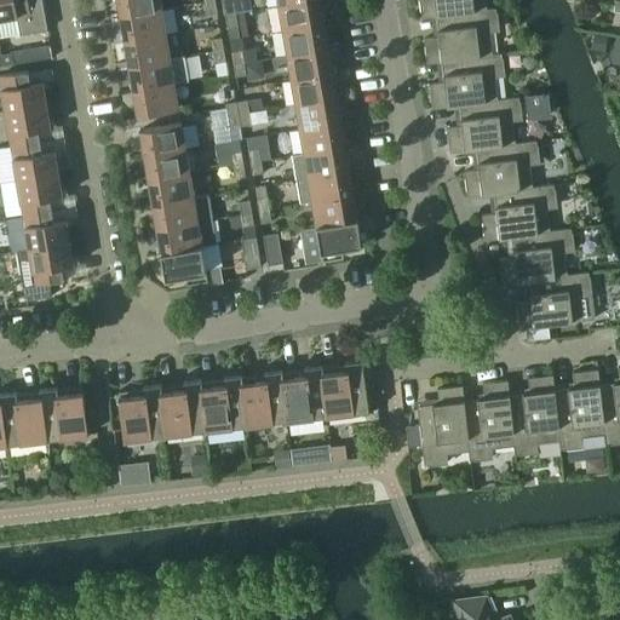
[(0,0),(0,38),(47,30),(41,0),(0,0)]
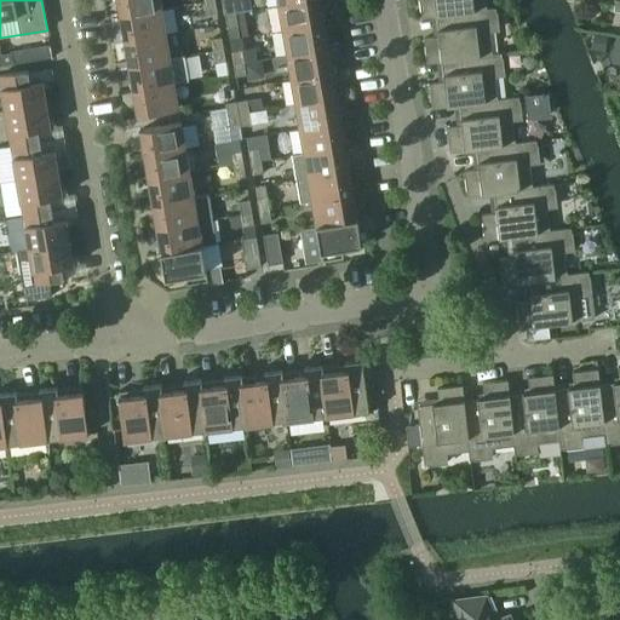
[(162,10),(160,0),(118,0),(121,17),(162,10)]
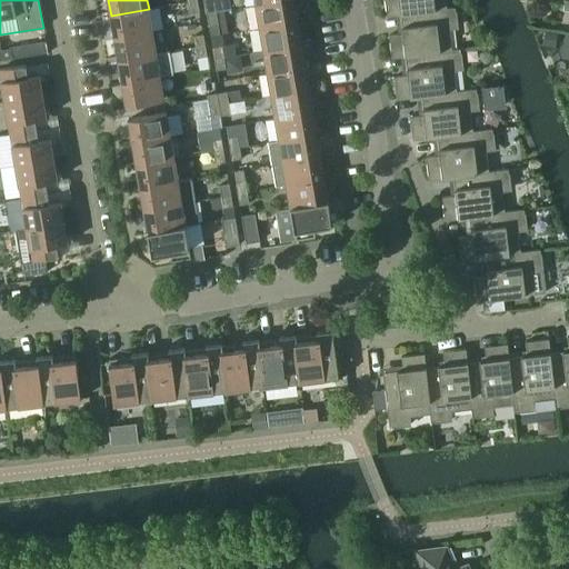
[(298,21),(293,0),(288,0),(256,6),(260,28),(298,21)]
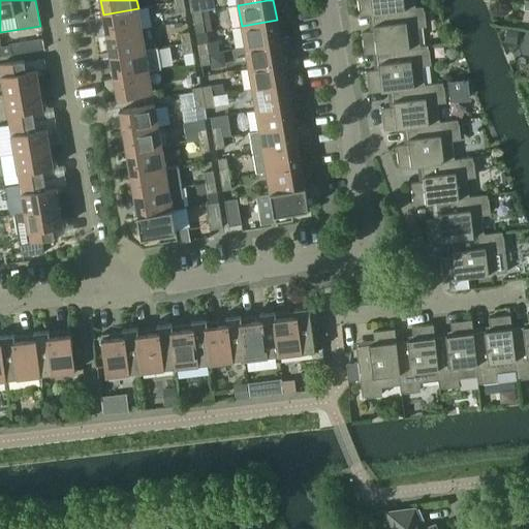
[(358,0),(360,16),(372,14),(372,13),(413,8),(412,8),(411,0),(358,0)]
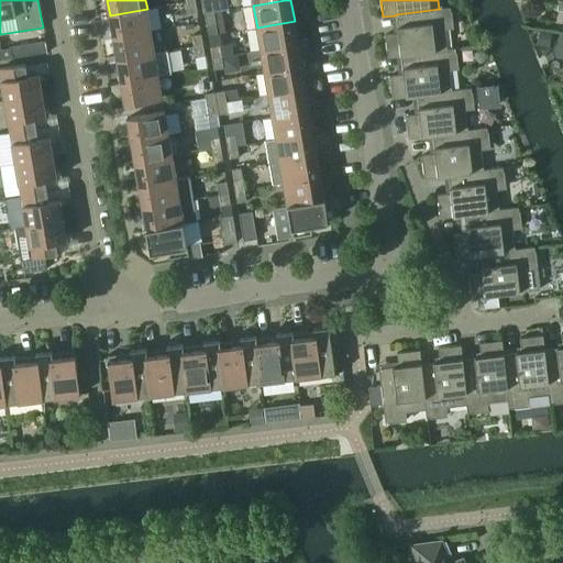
[(197,12),(196,1),(186,2),(188,13),(197,12)]
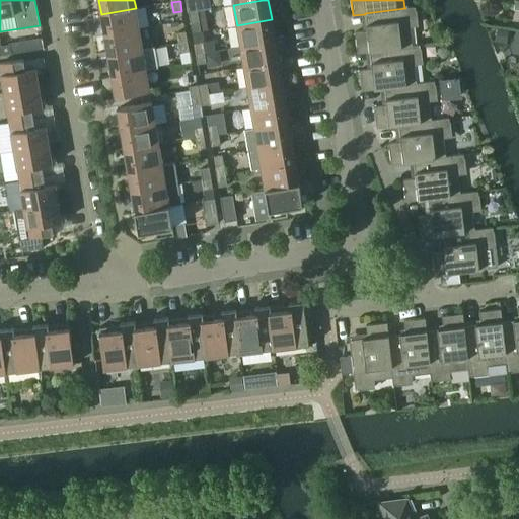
[(197,11),(196,1),(187,3),(189,13),(197,11)]
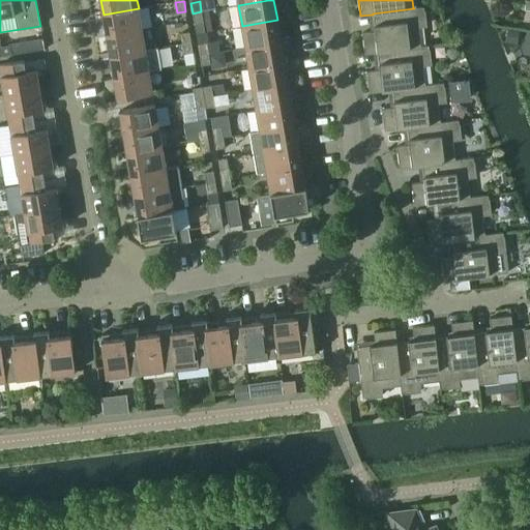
[(427,26),(423,6),(413,8),(414,8),(373,13),(373,15),(375,31),(362,33),(365,55),(378,53),(418,48),(418,47),(416,27),(427,26)]
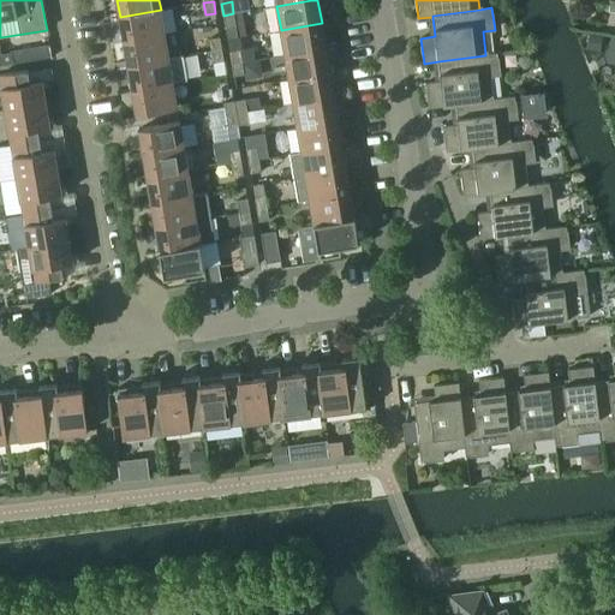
[(165,35),(161,10),(120,17),(124,41),(165,35)]
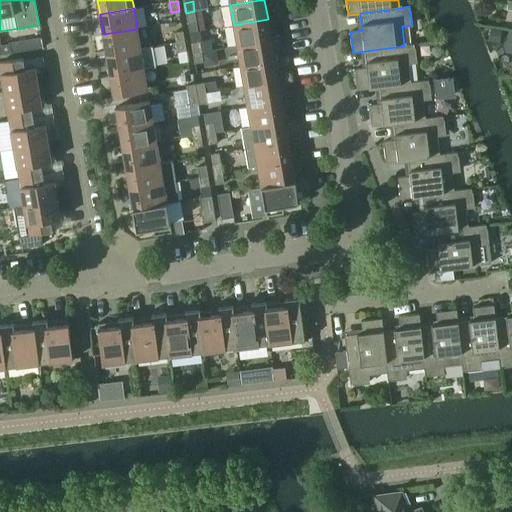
[(196,22),(194,11),(186,13),(188,23),(196,22)]
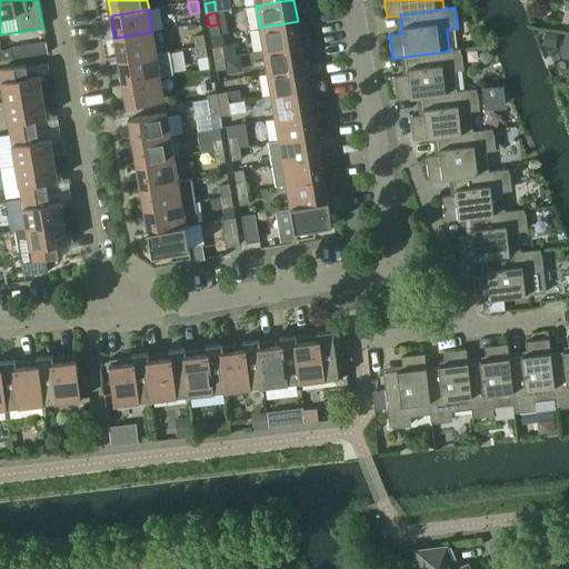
[(301,45),(298,21),(260,28),(263,51),(301,45)]
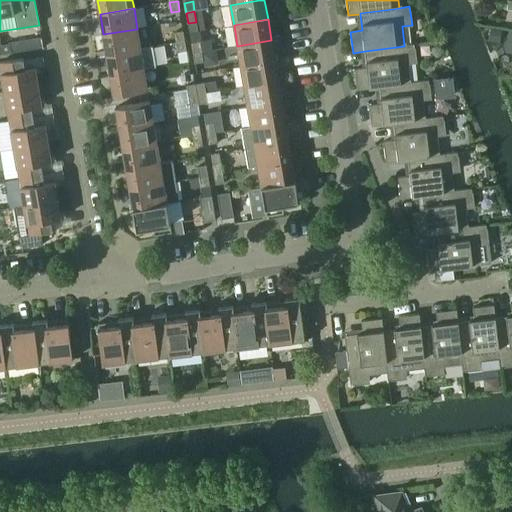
[(140,49),(137,29),(103,34),(106,54),(140,49)]
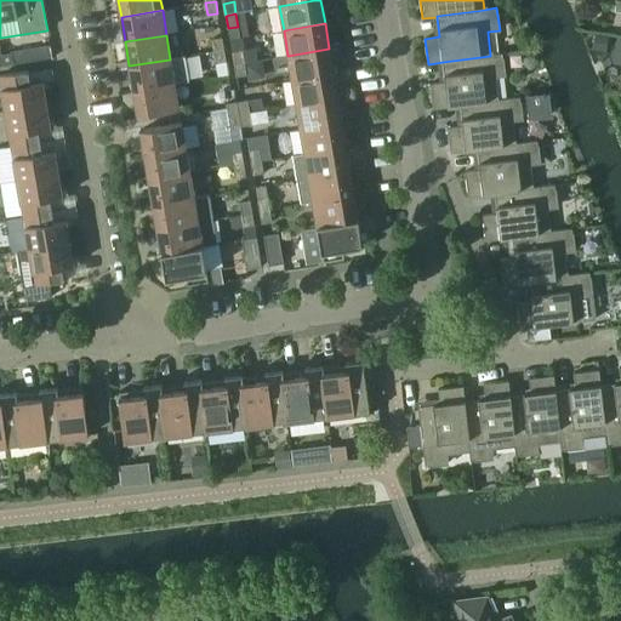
[(224,50),(222,38),(211,39),(214,52),(224,50)]
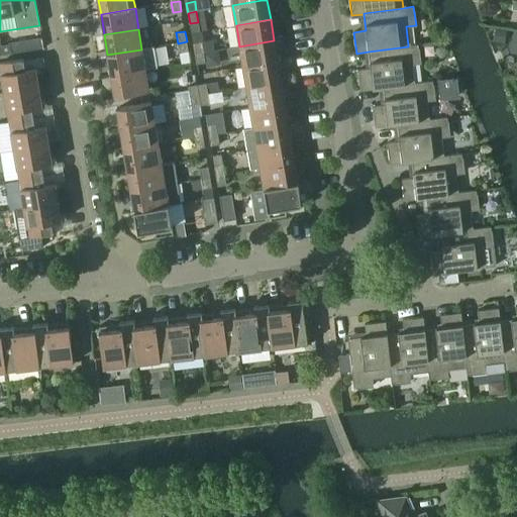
[(278,61),(274,40),(239,46),(243,67),(278,61)]
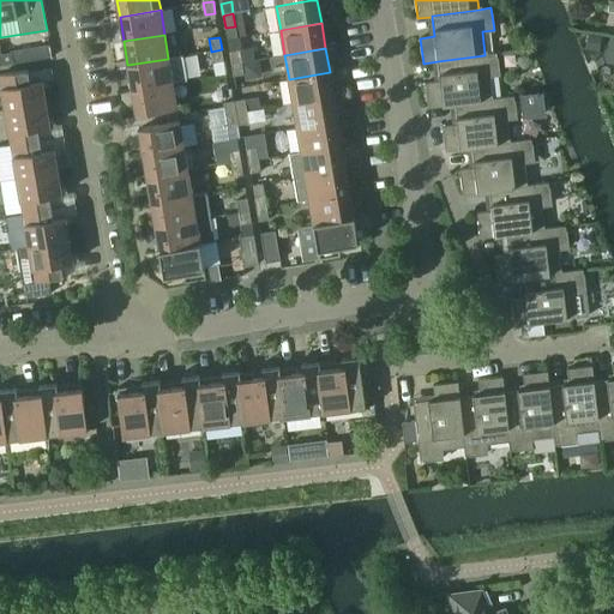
[(223,61),(222,49),(211,52),(214,64),(223,61)]
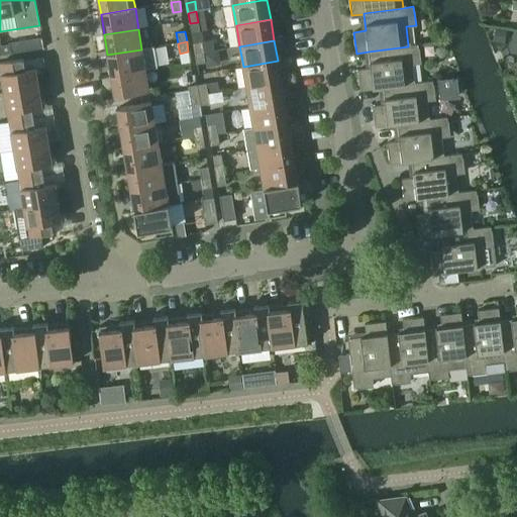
[(203,53),(202,42),(193,43),(195,54),(203,53)]
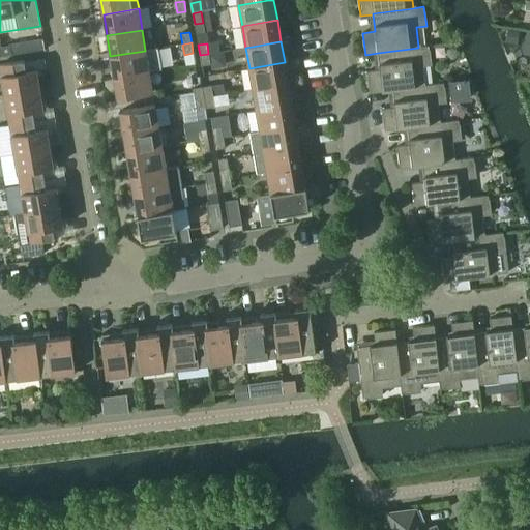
[(429,46),(418,47),(418,48),(378,53),(380,70),(367,71),(370,93),(392,90),(422,86),(422,85),(420,65),(431,64),(429,46)]
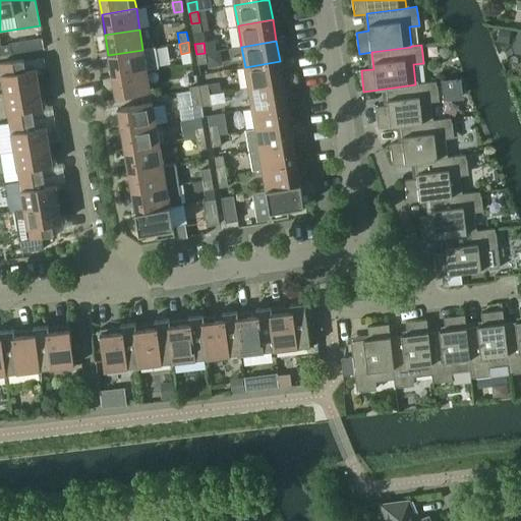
[(154,48),(142,50),(108,55),(112,75),(147,70),(158,68),(154,48)]
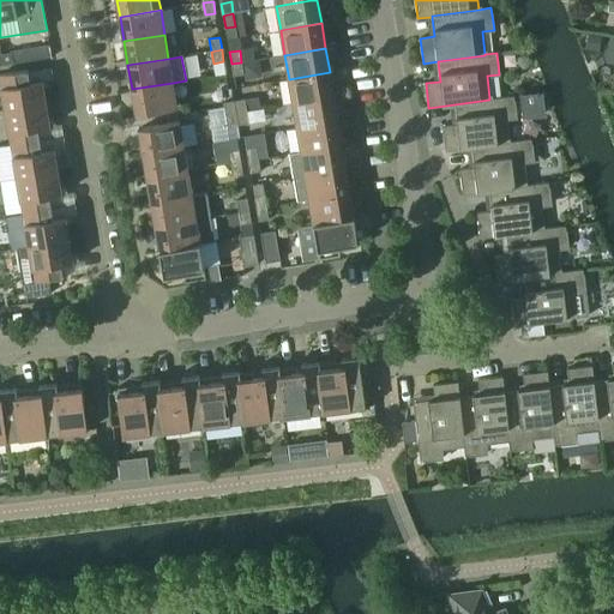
[(244,74),(241,62),(232,64),(234,76),(244,74)]
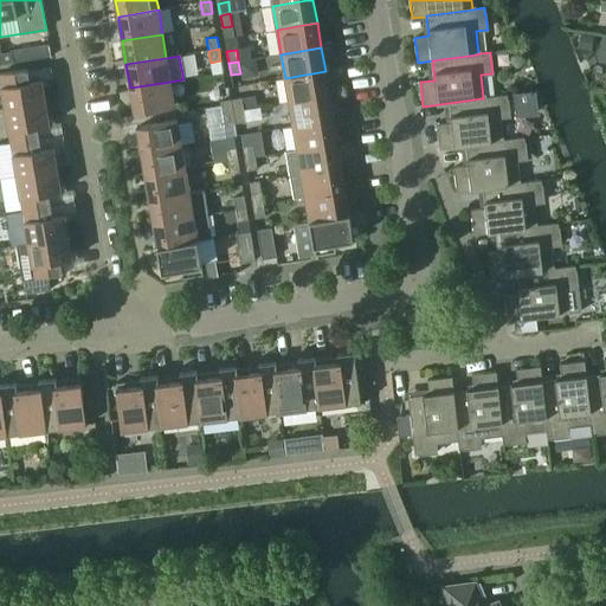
[(30,82),(27,70),(0,73),(0,79),(5,109),(45,102),(42,79),(30,82)]
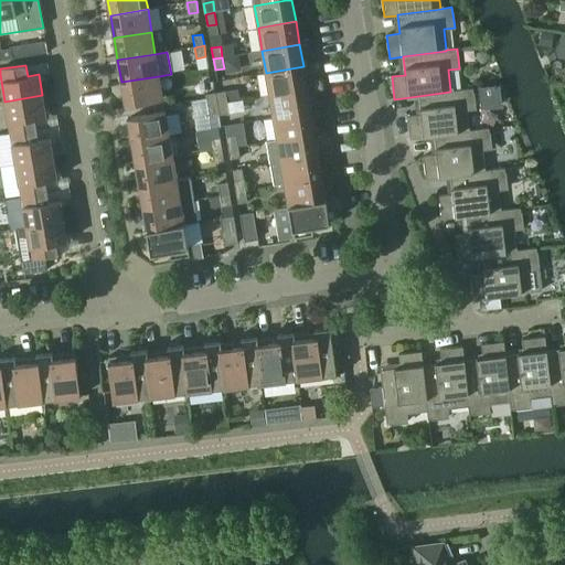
[(307,88),(304,66),(266,73),(269,95),(307,88)]
